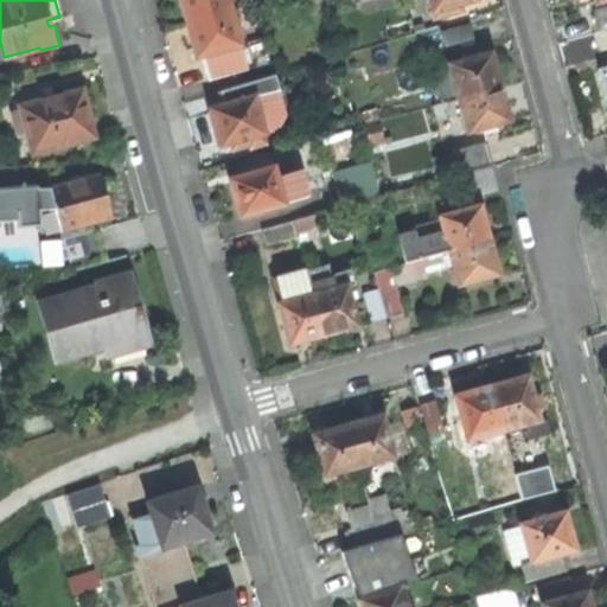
[(227,11),(223,0),(177,0),(184,23),(227,11)]
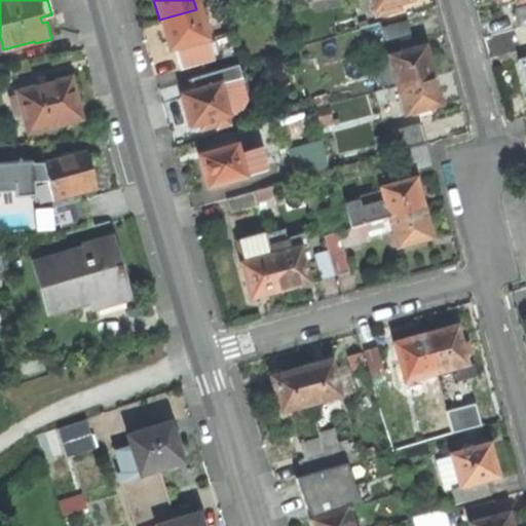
[(390,11),(389,5),(409,1),(408,0),(368,0),(373,16),(390,11)]
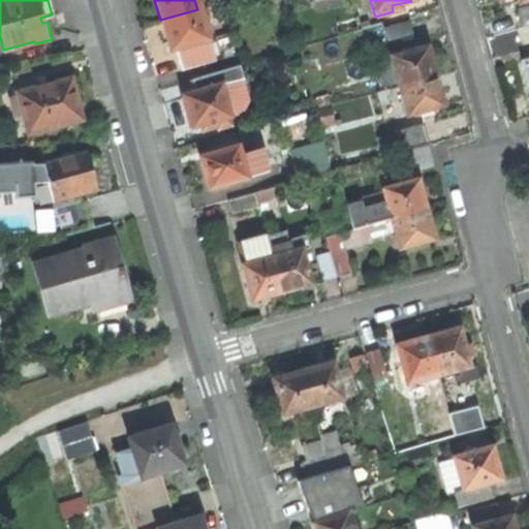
[(528,7),(516,11),(520,26),(528,23),(528,7)]
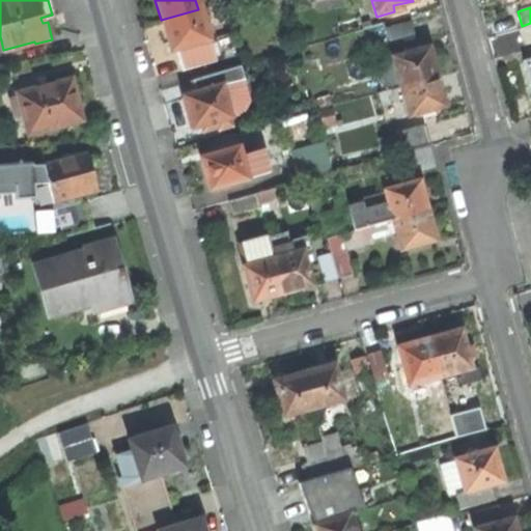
[(213,63),(198,9),(161,20),(167,44),(169,51),(174,50),(180,73),(213,63)]
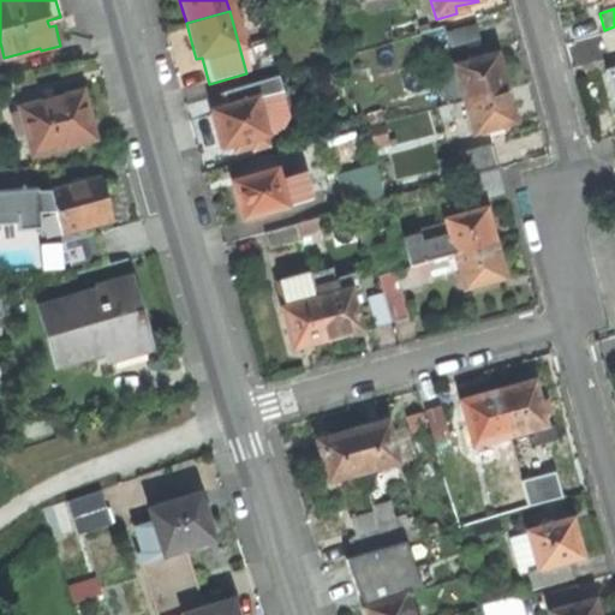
[(477,22),(446,31),(453,51),(483,41),(477,22)]
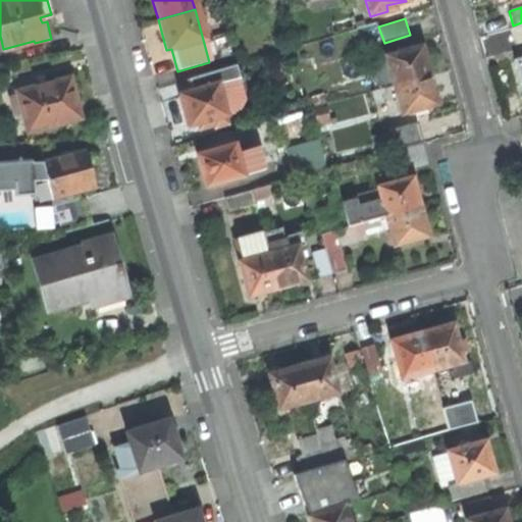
[(521,38),(521,22),(513,25),(517,40),(521,38)]
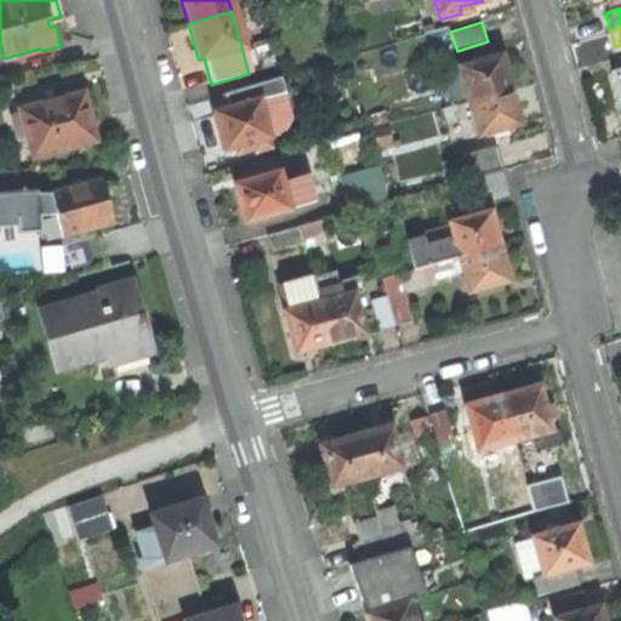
[(457,68),(466,100),(507,89),(501,68),(499,56),(457,68)]
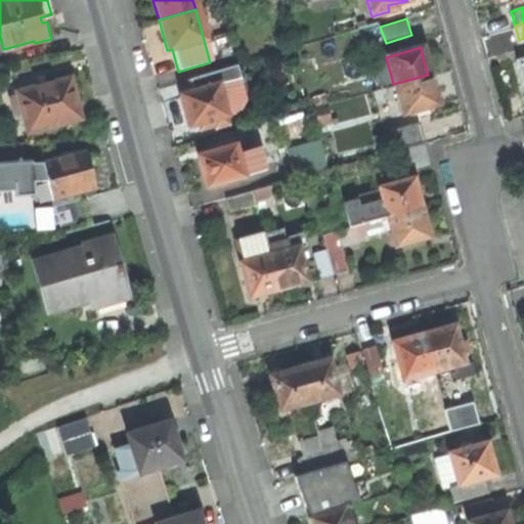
[(523,56),(515,59),(523,93),(523,56)]
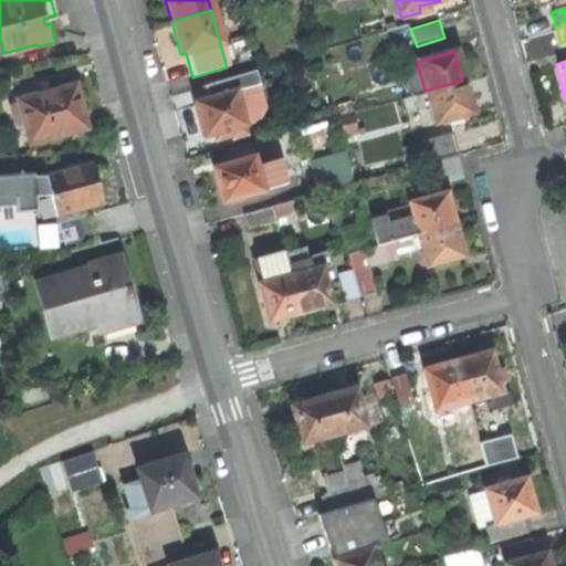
[(264,107),(254,71),(202,85),(207,100),(194,103),(199,122),(202,137),(228,130),(230,137),(245,133),(242,123),(252,119),(264,107)]
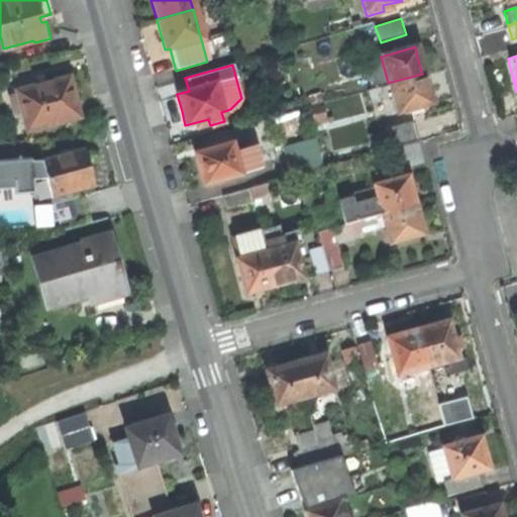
[(396,112),(430,103),(426,87),(422,74),(388,83),(396,112)]
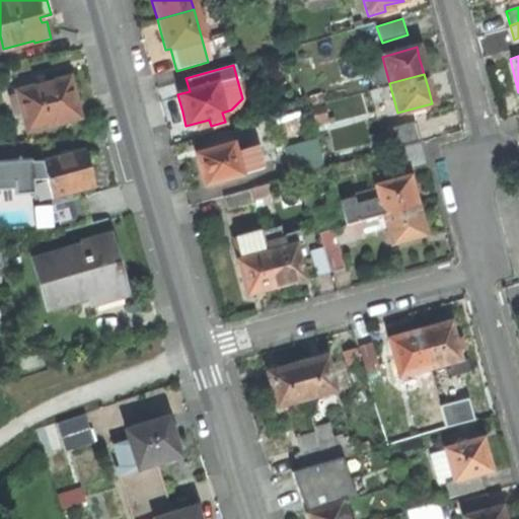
[(68,75),(15,89),(16,93),(9,95),(13,113),(20,112),(27,130),(80,116),(74,94),(68,75)]
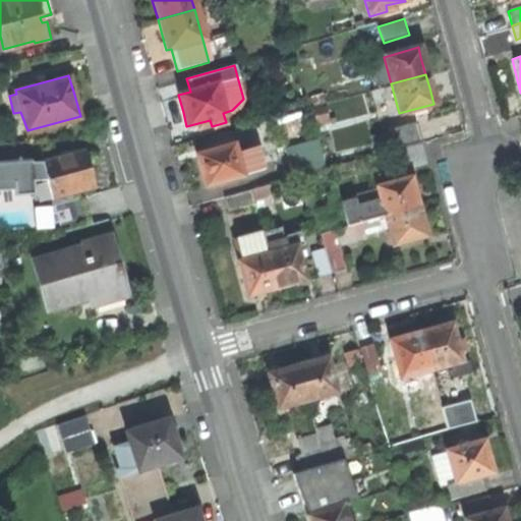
[(314,121),(326,118),(323,107),(311,110),(314,121)]
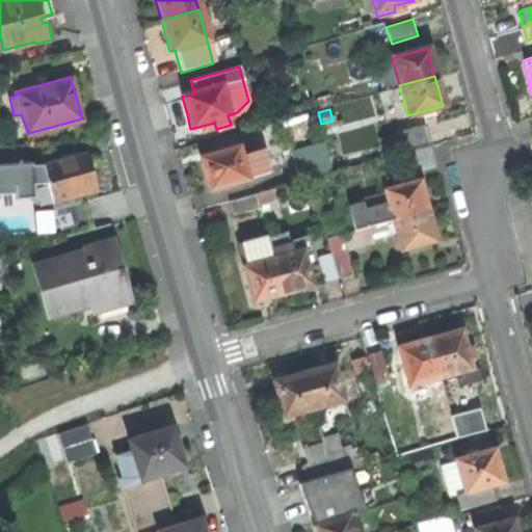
[(396,133),(401,153),(429,144),(424,125),(396,133)]
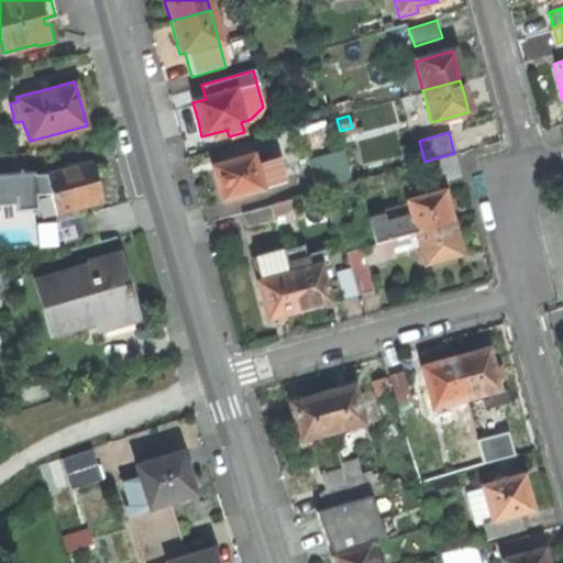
[(220,201),(282,183),(275,159),(253,165),(247,150),(229,154),(231,162),(211,167),(216,185),(220,201)]
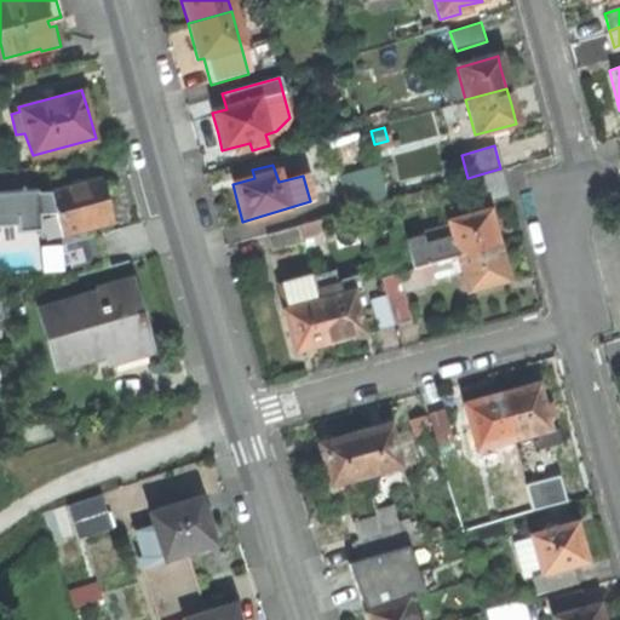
[(340,176),(349,210),(388,200),(378,166),(340,176)]
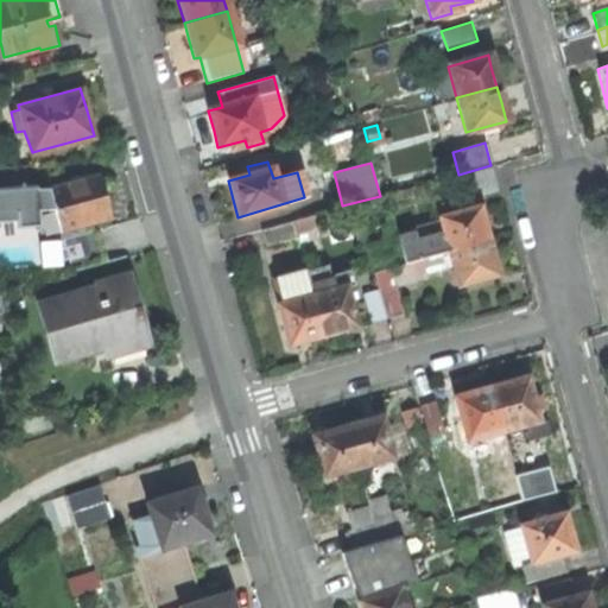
[(496,188),(491,165),(458,175),(464,196),(496,188)]
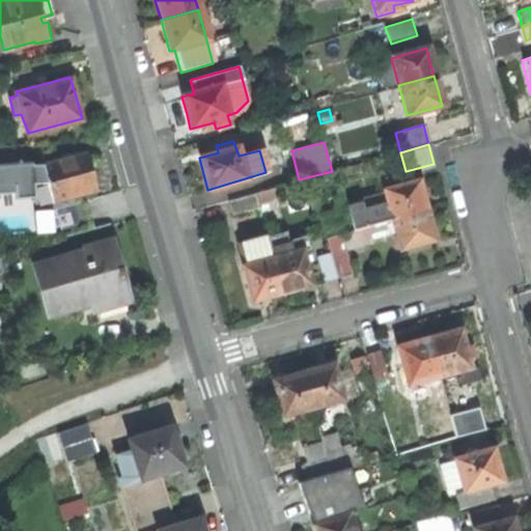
[(85,152),(42,164),(52,201),(73,195),(76,207),(95,202),(91,189),(95,188),(88,164),(85,152)]
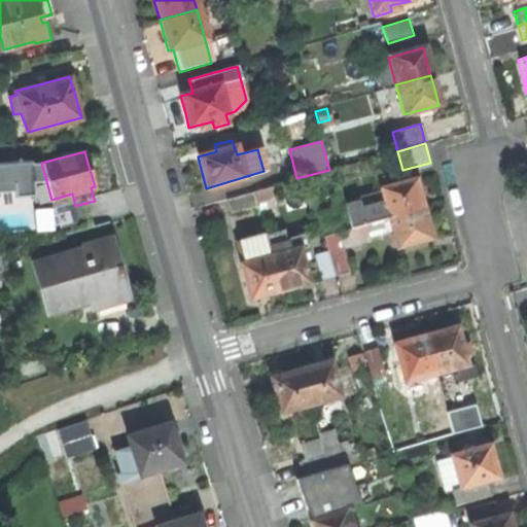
[(343,205),(349,229),(364,224),(422,209),(417,189),(414,178),(379,187),(382,201),(359,207),(357,201),(343,205)]
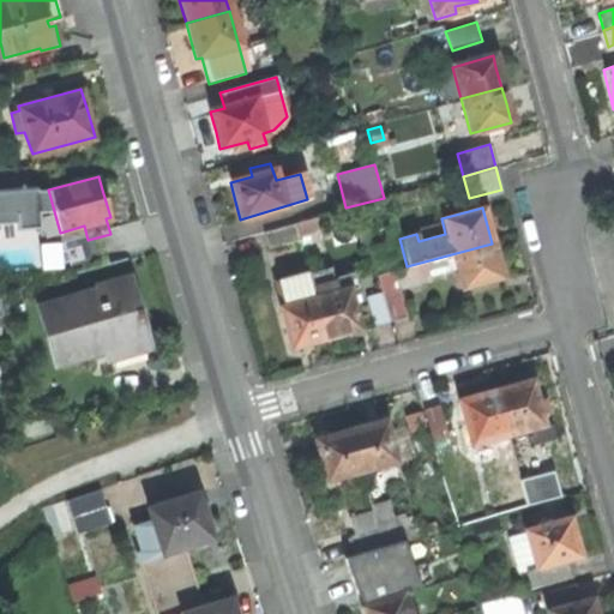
[(266,248),(298,240),(293,223),(262,232),(266,248)]
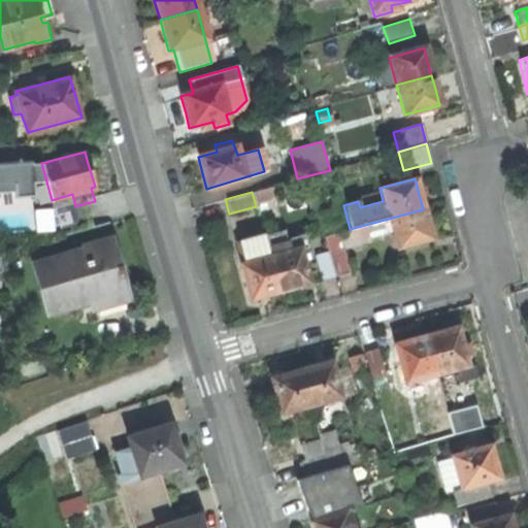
[(265,220),(282,216),(276,192),(260,196),(265,220)]
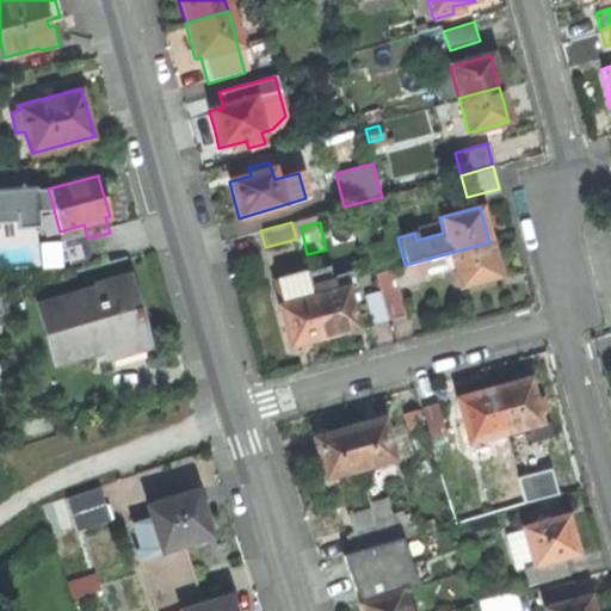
[(376,260),(388,257),(383,242),(372,246),(376,260)]
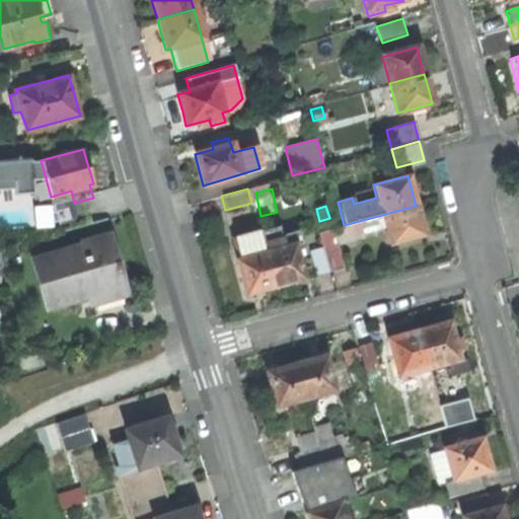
[(388,244),(423,234),(419,218),(416,206),(359,221),(362,232),(384,226),(388,244)]
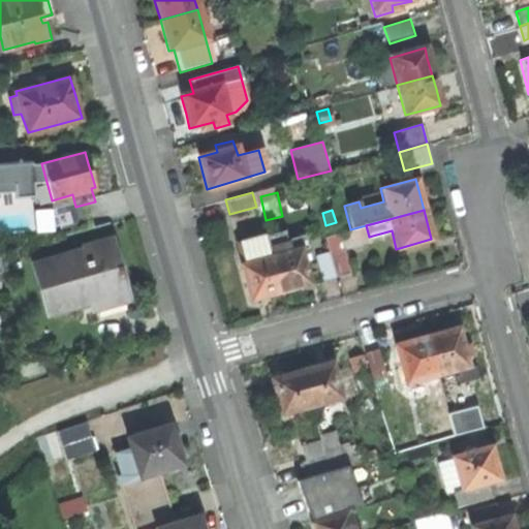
[(342,244),(369,237),(366,225),(350,229),(339,232),(342,244)]
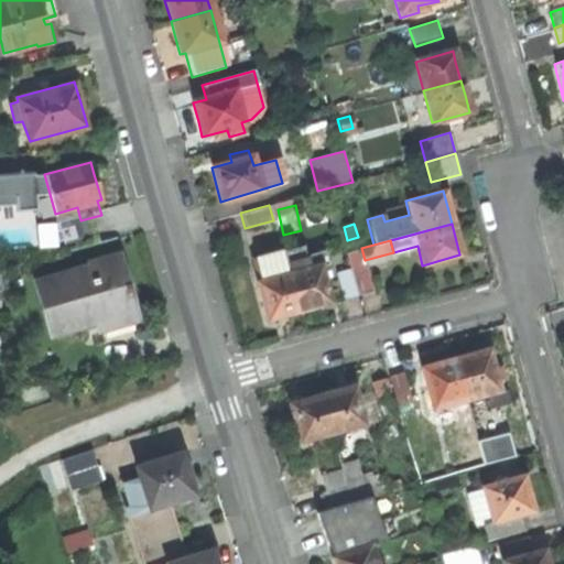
[(320,269),(327,266),(324,250),(305,255),(302,246),(282,251),(297,312),(318,306),(329,303),(320,269)]
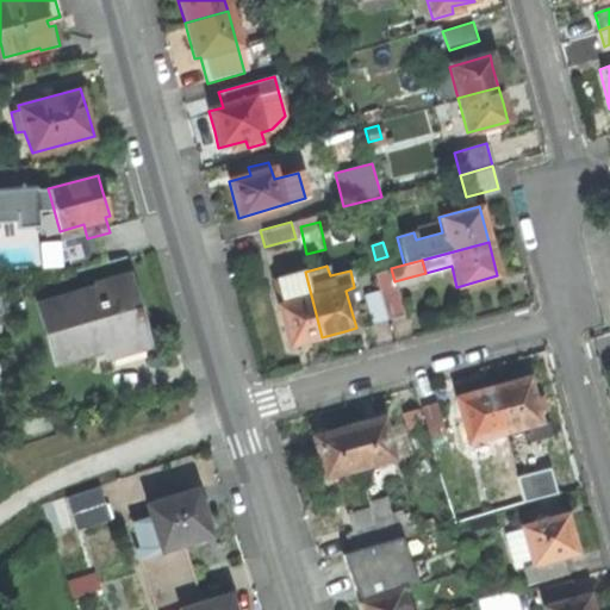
[(394,281),(391,268),(373,273),(378,291),(386,321),(404,316),(394,281)]
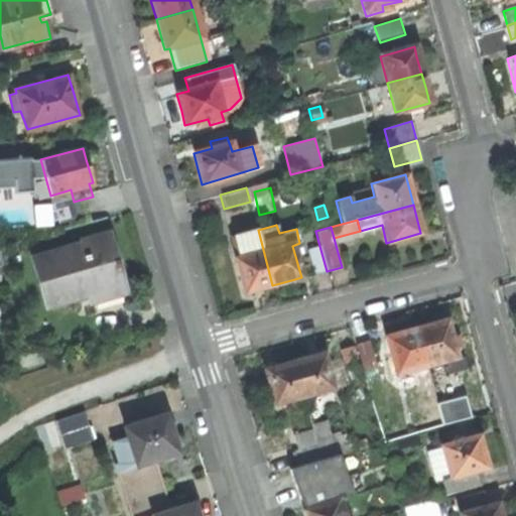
[(256,289),(272,285),(258,230),(232,238),(237,258),(234,259),(244,292),(256,289)]
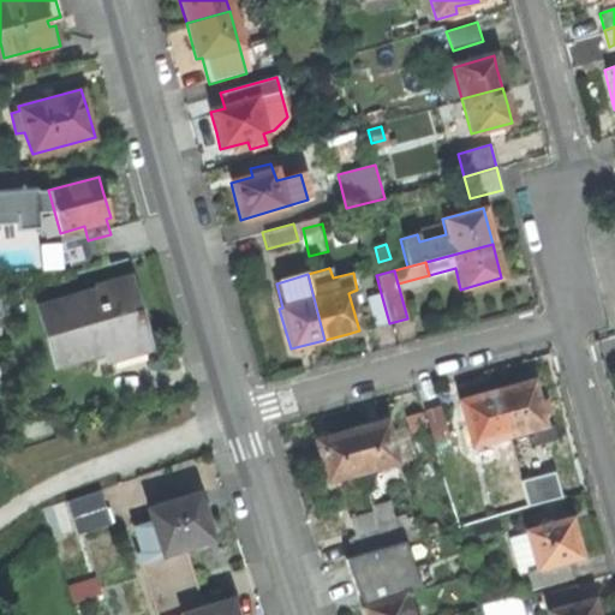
[(138,309),(129,275),(99,285),(100,290),(40,308),(57,364),(105,350),(107,357),(148,345),(138,309)]
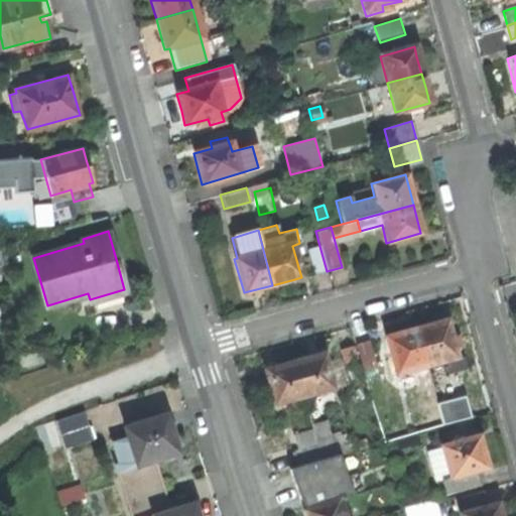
[(314,275),(327,271),(319,246),(307,250),(314,275)]
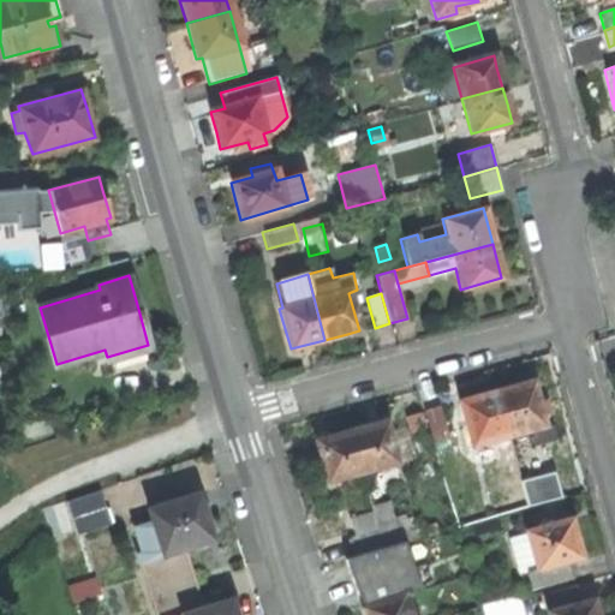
[(521,384),(495,393),(508,436),(544,427),(532,382),(521,384)]
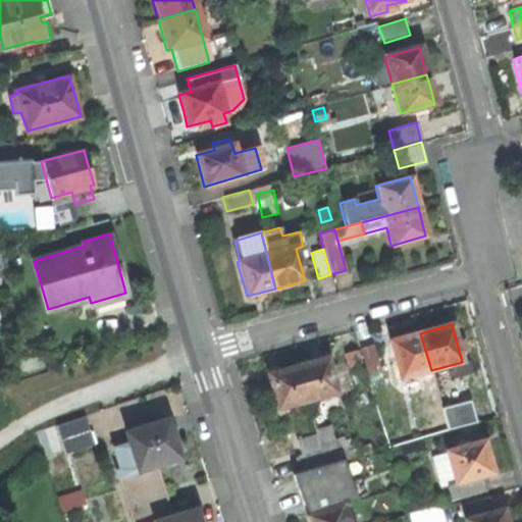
[(389,363),(395,380),(431,370),(420,333),(398,340),(390,342),(396,361),(389,363)]
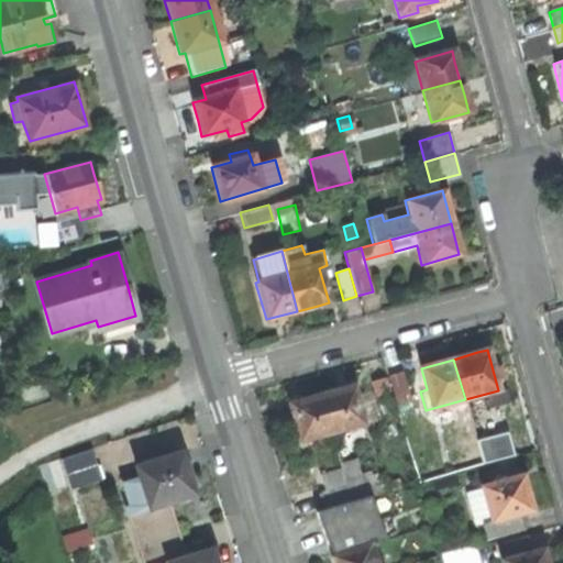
[(388,377),(396,405),(410,400),(401,373),(388,377)]
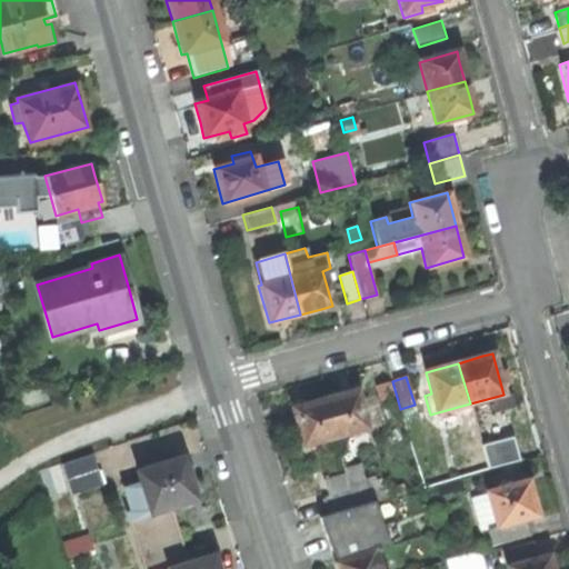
[(386,421),(399,417),(388,382),(375,386),(386,421)]
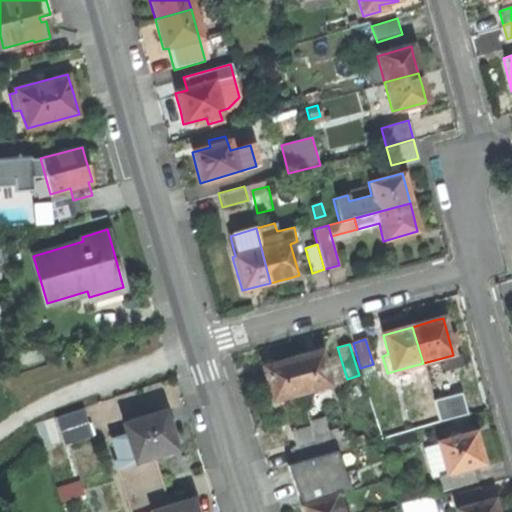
[(310,355),(291,360),(300,394),(329,386),(319,353),(310,355)]
